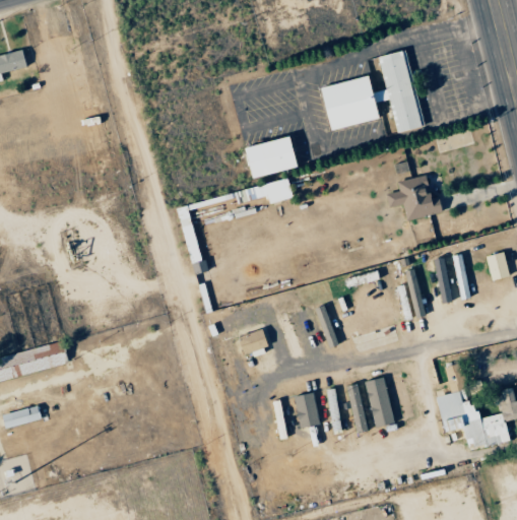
[(319,86),(328,130),(382,119),(378,103),(390,100),(396,132),(424,127),(407,50),(379,56),(385,89),(374,91),(371,76),(319,86)]
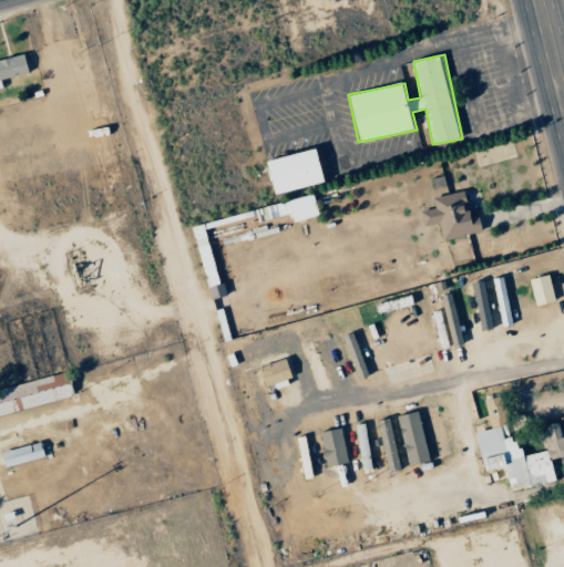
[(0,60),(0,80),(31,75),(28,55),(0,60)]
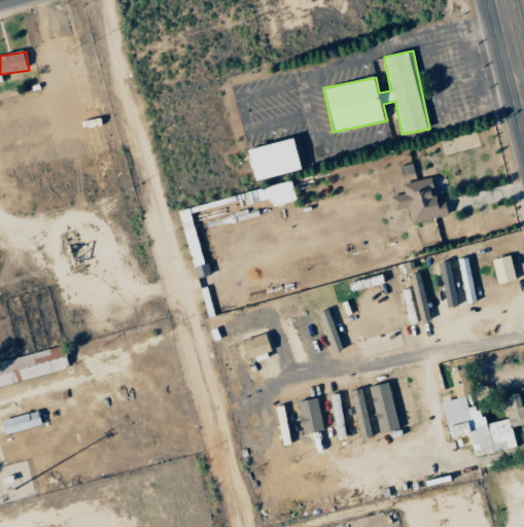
[(254,181),(300,170),(291,138),(246,149),(254,181)]
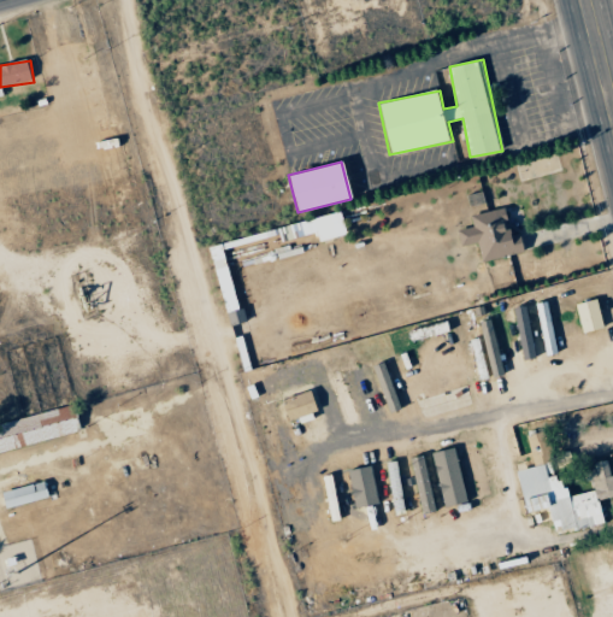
[(525,252),(522,234),(511,235),(506,209),(472,216),(475,227),(459,230),(461,246),(479,244),(483,260),(525,252)]
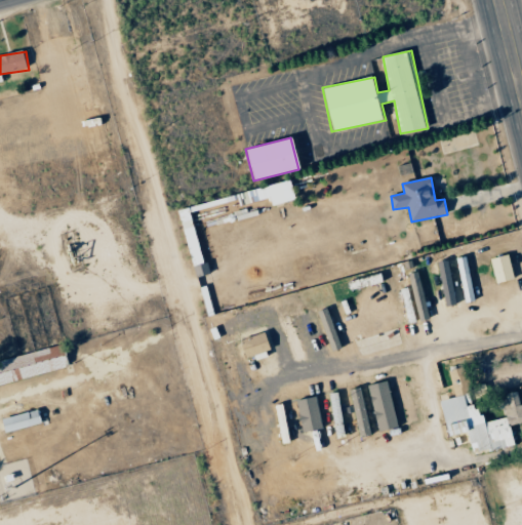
[(295,201),(291,180),(255,188),(257,201),(271,198),(272,205),(295,201)]
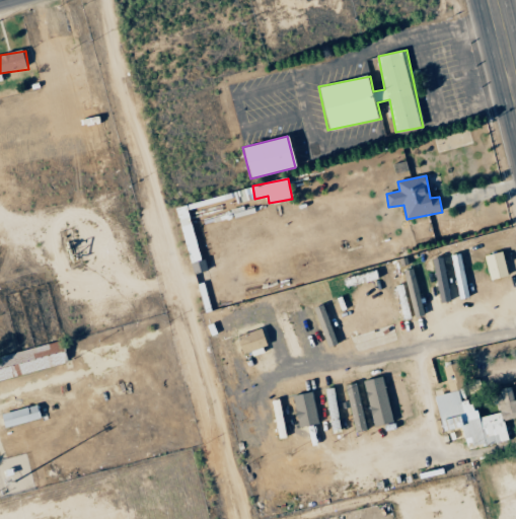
[(189,206),(178,208),(193,274),(203,271),(189,206)]
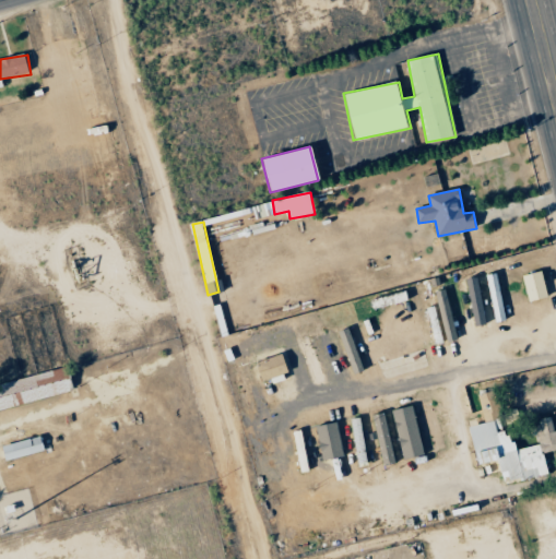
[(529,301),(548,297),(542,271),(522,275),(529,301)]
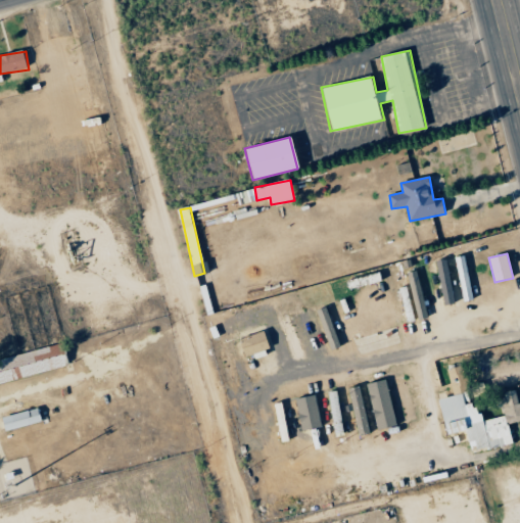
[(458,256),(462,301),(471,300),(467,255),(458,256)]
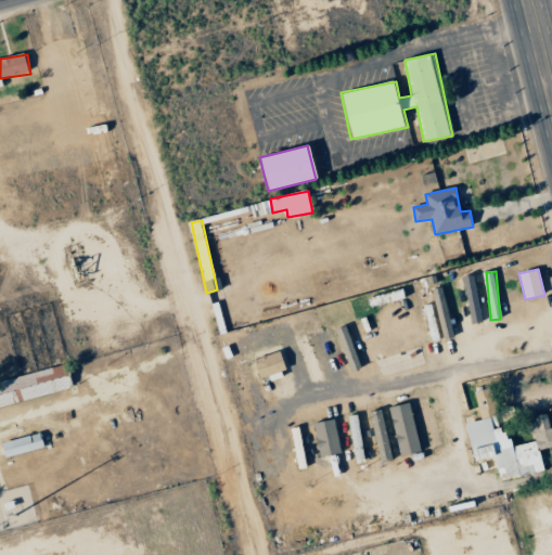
[(463,276),(472,324),(483,322),(474,275),(463,276)]
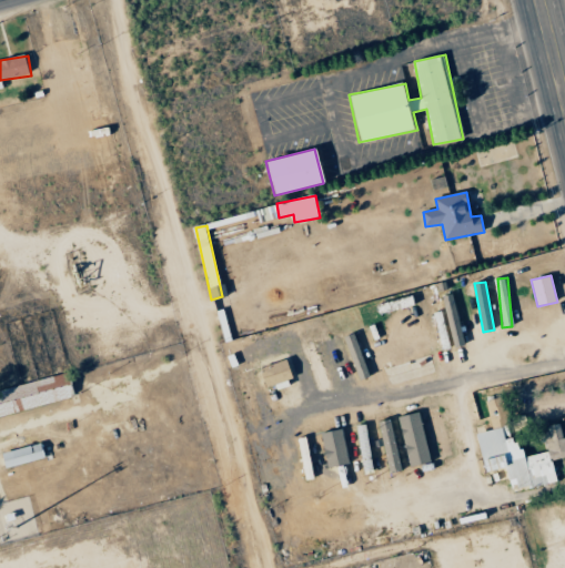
[(344,337),(360,381),(370,377),(354,334),(344,337)]
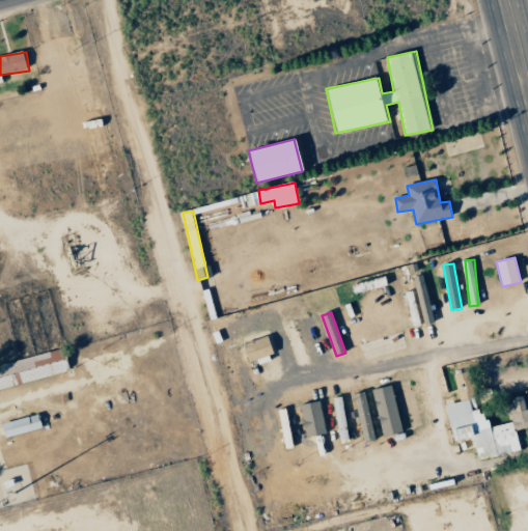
[(248,363),(258,360),(259,364),(273,361),(268,337),(243,343),(248,363)]
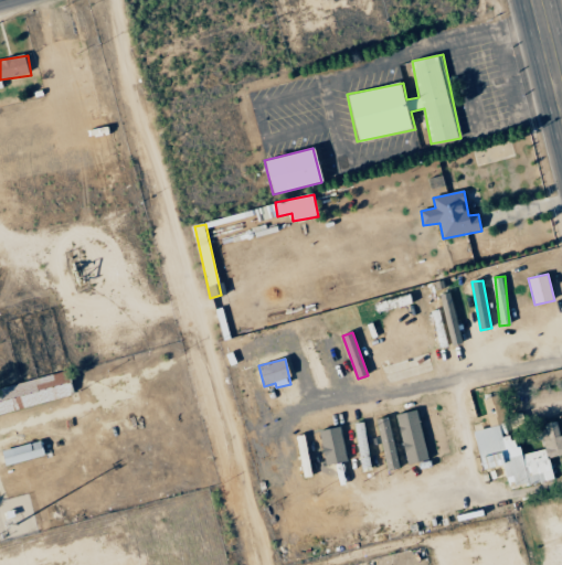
[(0,390),(0,414),(74,396),(69,374),(0,390)]
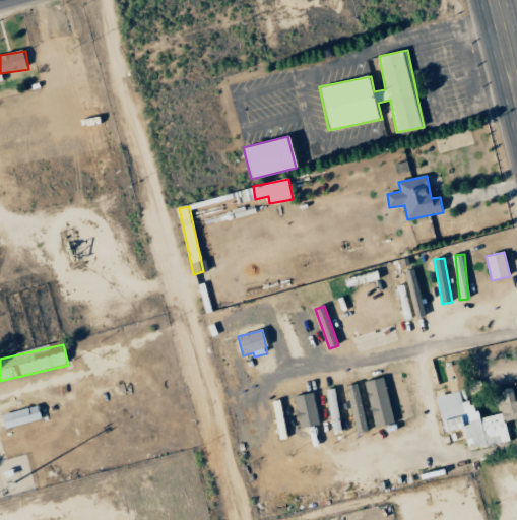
[(511,442),(507,420),(516,418),(516,400),(515,400),(513,388),(499,391),(503,414),(478,418),(476,405),(469,406),(462,364),(446,367),(450,394),(436,396),(442,432),(463,429),(465,440),(471,439),(473,449),(511,442)]
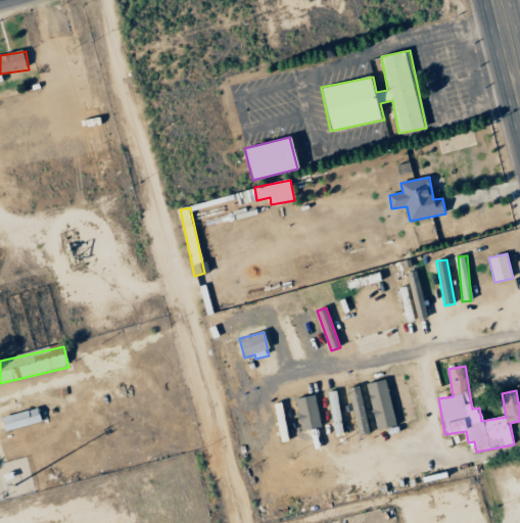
[(397,426),(386,380),(367,384),(378,430),(397,426)]
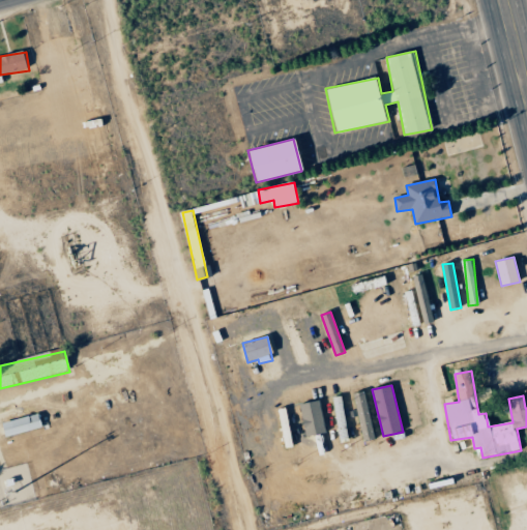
[(353,394),(364,442),(378,439),(367,390),(353,394)]
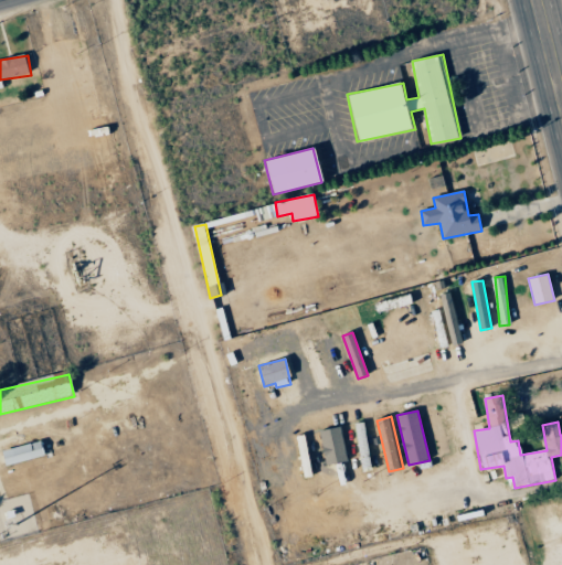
[(326,465),(347,461),(341,427),(320,430),(326,465)]
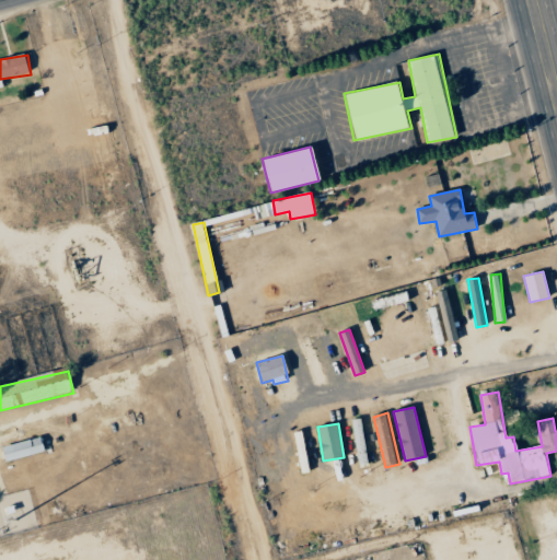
[(6,462),(46,451),(43,436),(2,447),(6,462)]
